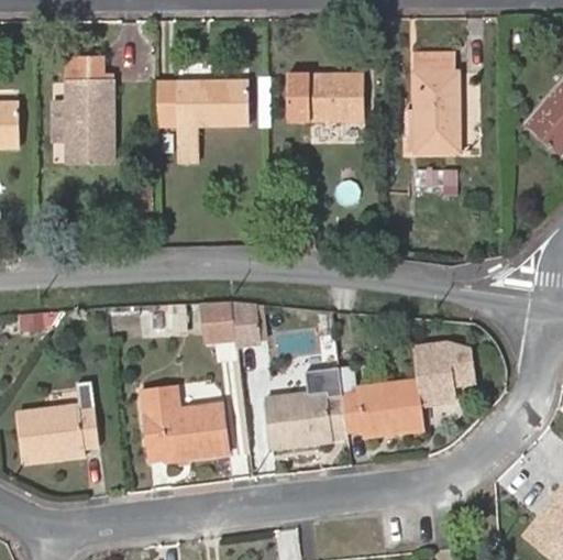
[(456,50),(416,50),(417,146),(461,147),(460,69),(456,69),(456,50)]
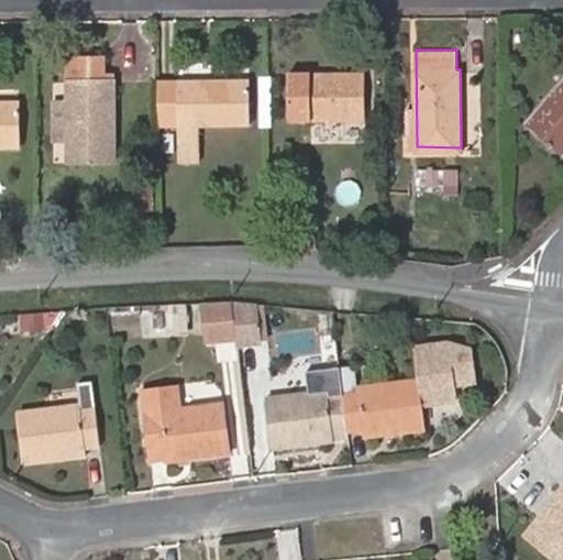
[(102,81),(103,58),(69,57),(69,80),(102,81)]
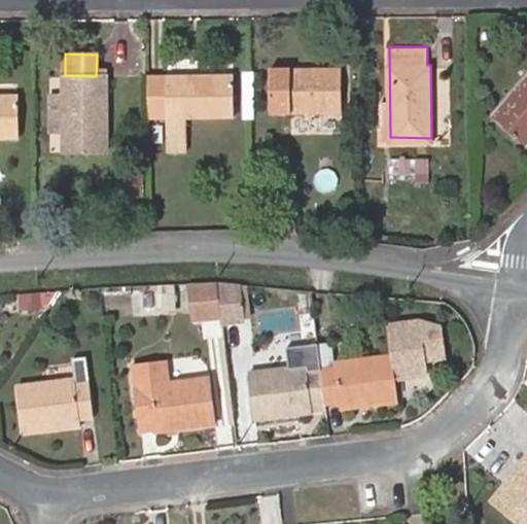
[(340,110),(340,67),(272,66),(272,111),(340,110)]
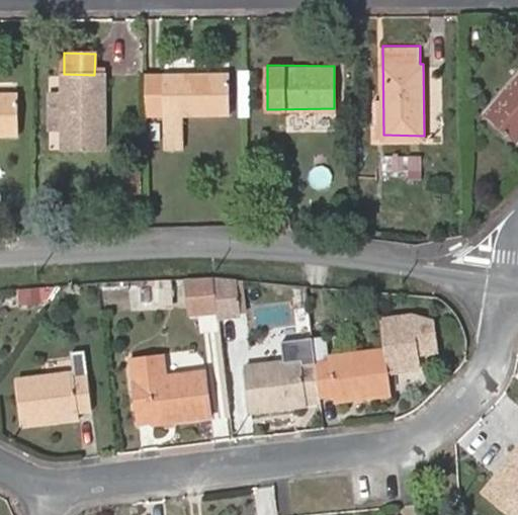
[(236,67),(235,112),(246,112),(247,68),(236,67)]
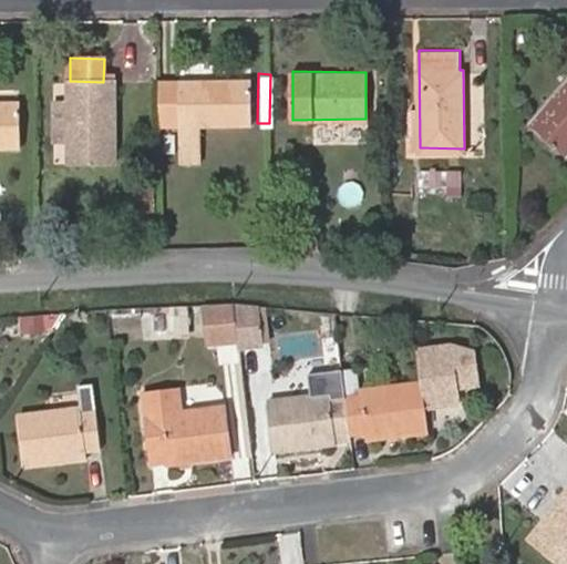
[(183,81),(183,126),(183,161),(199,161),(200,125),(250,123),(250,80),(183,81)]
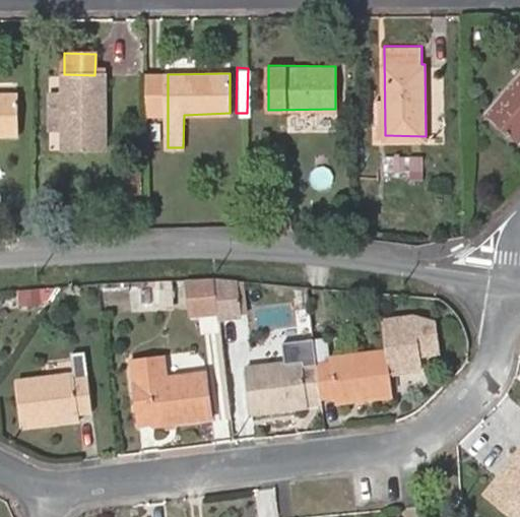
[(94,75),(64,74),(64,92),(65,130),(65,147),(104,147),(105,75),(94,75)]
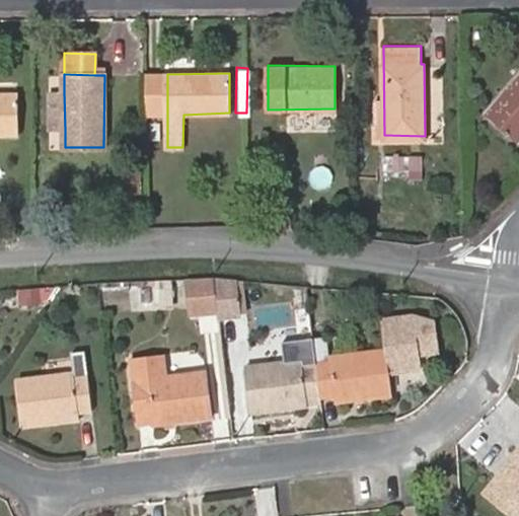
[(150,116),(167,116),(167,74),(150,74),(150,116)]
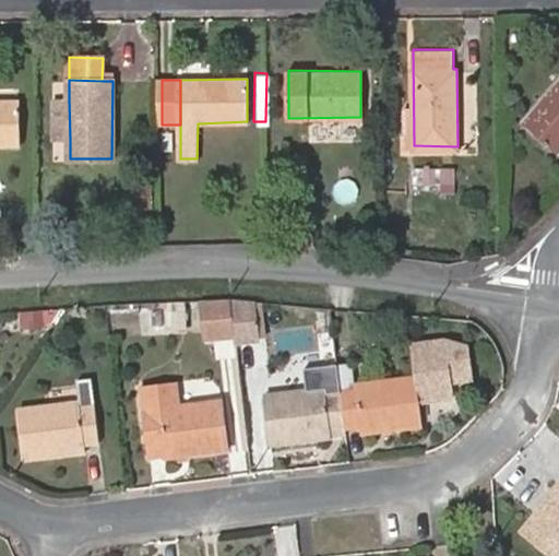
[(558,150),(558,81),(523,121),(558,152),(558,150)]
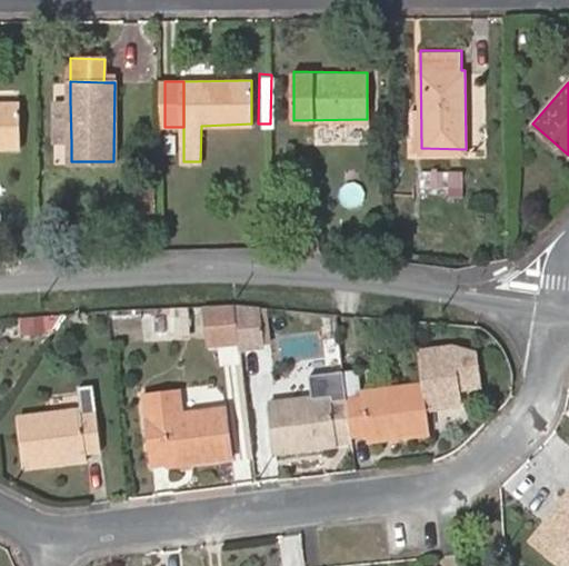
[(56,142),(71,142),(70,101),(56,101),(56,142)]
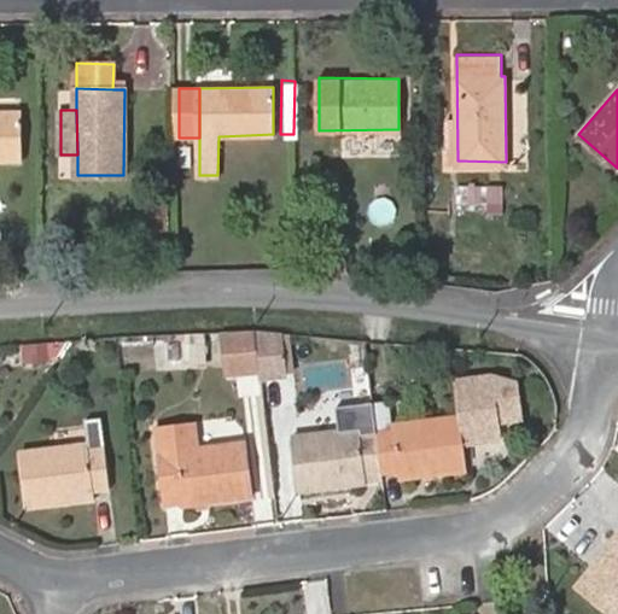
[(0,159),(23,159),(22,111),(0,111),(0,159)]
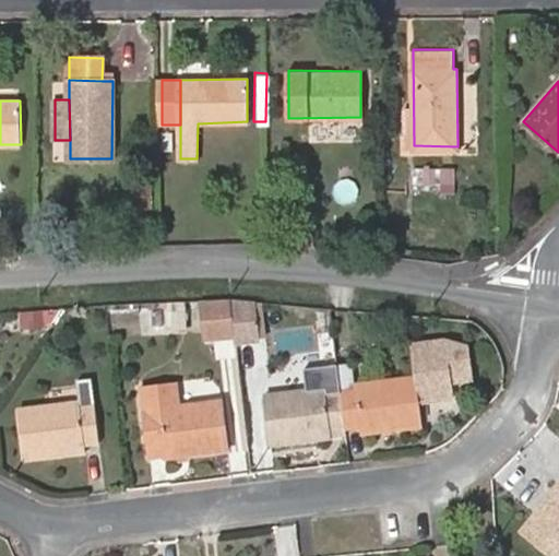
[(414,145),(414,106),(403,106),(403,145),(414,145)]
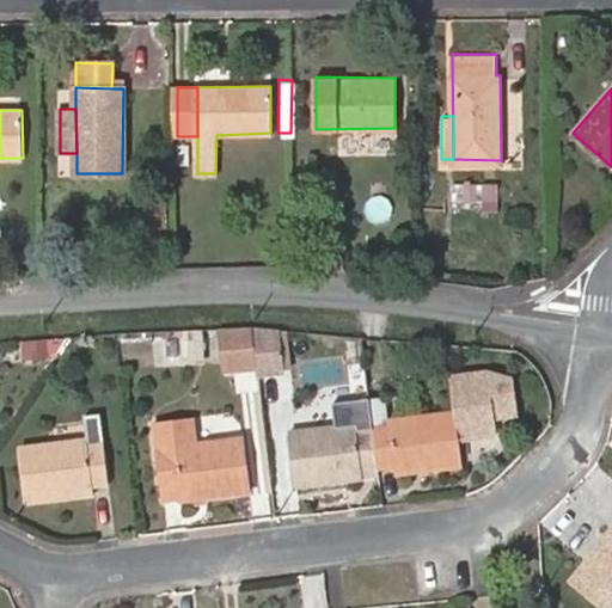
[(499,209),(500,184),(453,184),(453,200),(485,200),(485,209),(499,209)]
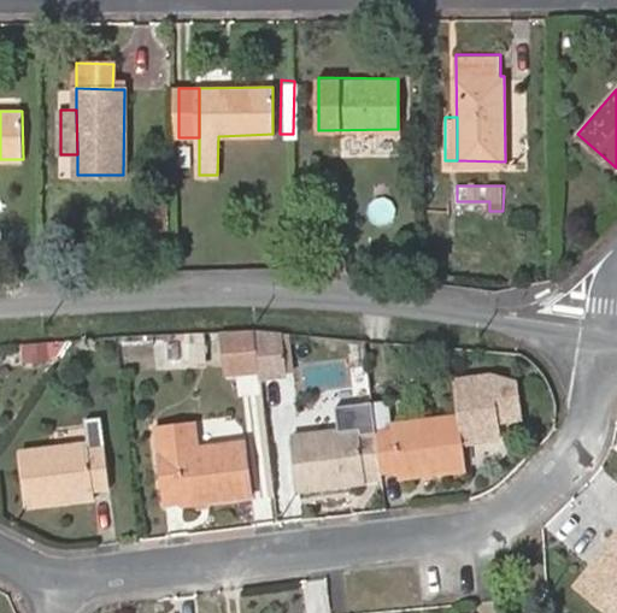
[(227,369),(262,365),(258,329),(234,328),(223,328),(227,369)]
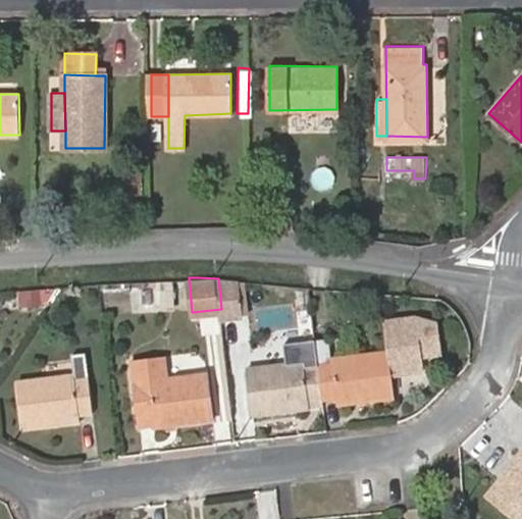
[(243,315),(239,280),(218,278),(221,309),(222,317),(243,315)]
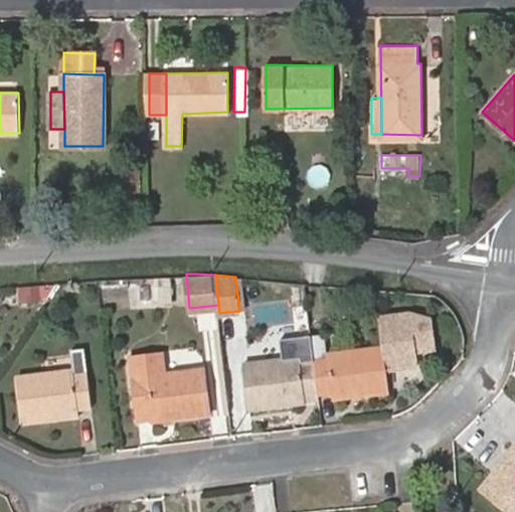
[(168,276),(132,279),(134,301),(170,298),(168,276)]
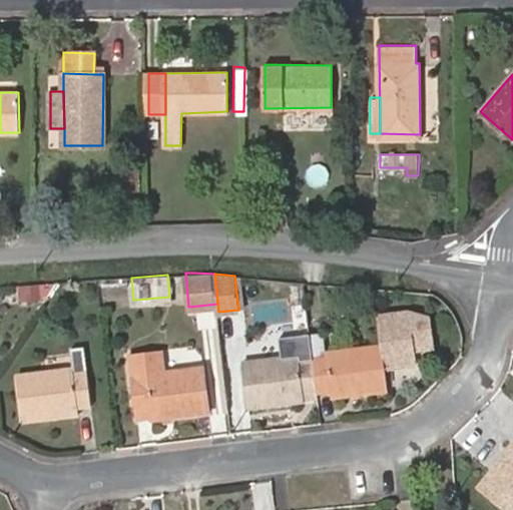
[(16,282),(16,298),(48,298),(48,283),(16,282)]
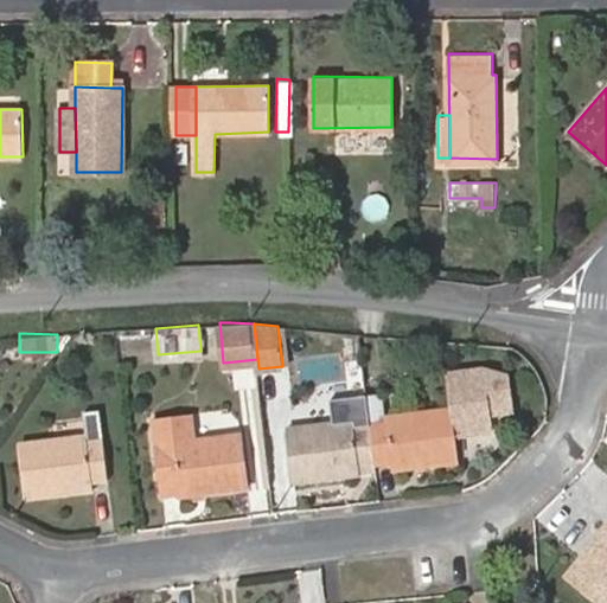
[(382,395),(368,396),(376,462),(390,461),(393,468),(459,461),(455,434),(491,429),(489,412),(512,409),(509,373),(484,366),(448,370),(453,406),(385,415),(382,395)]
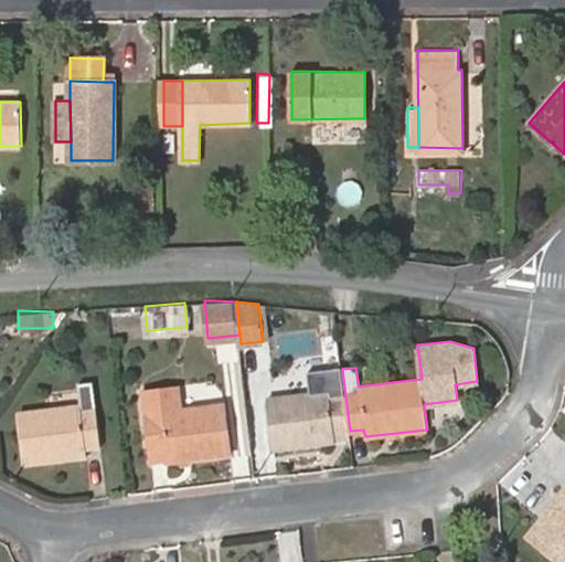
[(350,431),(342,369),(328,371),(329,390),(312,392),(267,398),(274,447),(333,441),(333,434),(350,431)]
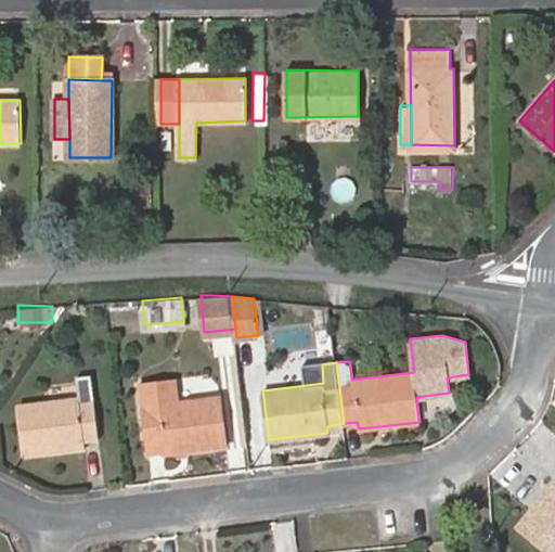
[(323,383),(322,364),(305,367),(307,385),(323,383)]
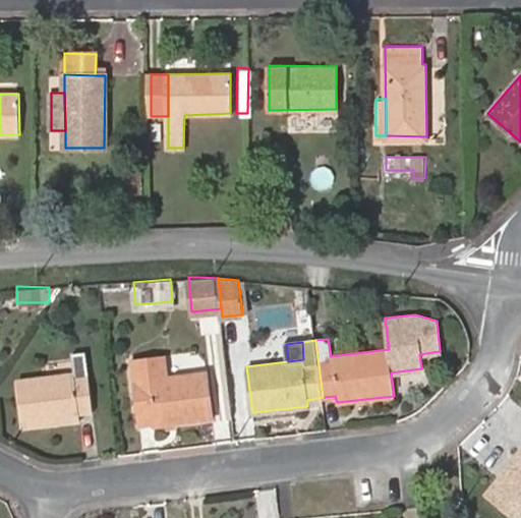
[(72,353),(74,372),(17,380),(22,425),(78,419),(78,413),(93,412),(85,352),(72,353)]
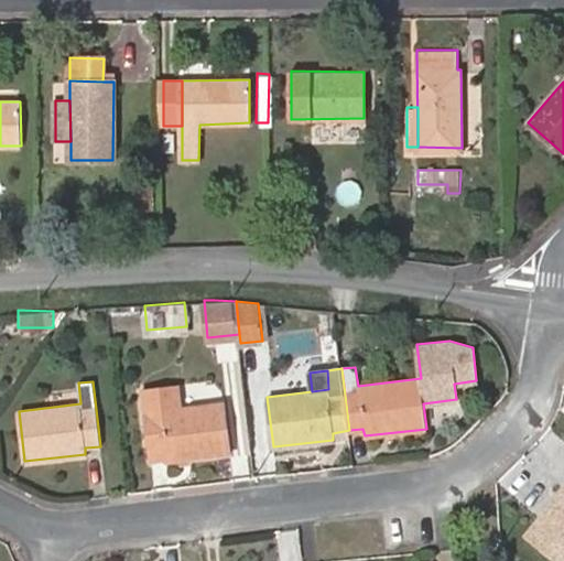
[(229,453),(224,401),(181,407),(179,388),(143,391),(151,454),(165,453),(166,461),(229,453)]
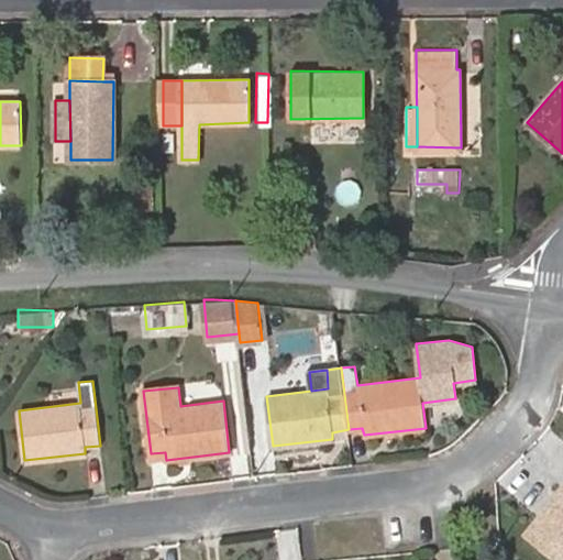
[(562,559),(562,485),(526,531),(560,559),(562,559)]
